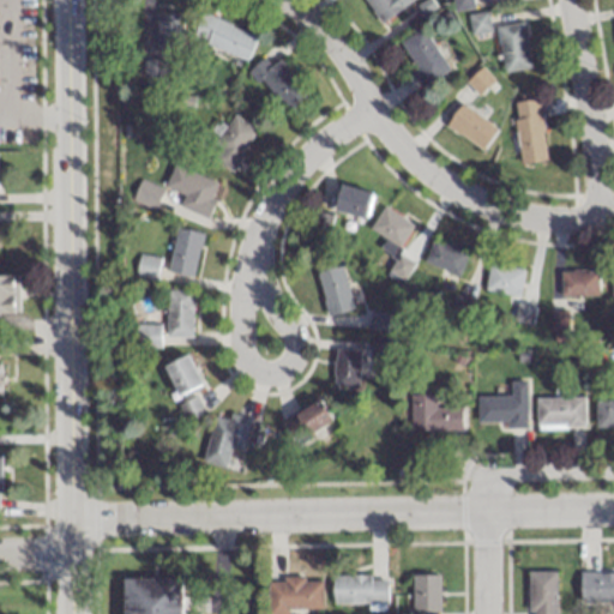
[(362,0),(381,24),(411,0),(362,0)]
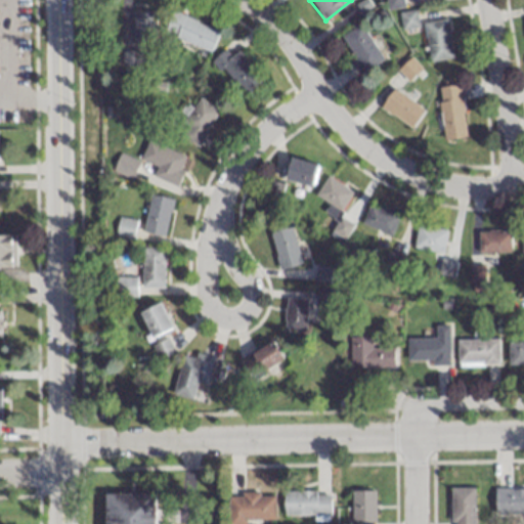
[(156,10),(133,10),(133,42),(156,42),(156,10)]
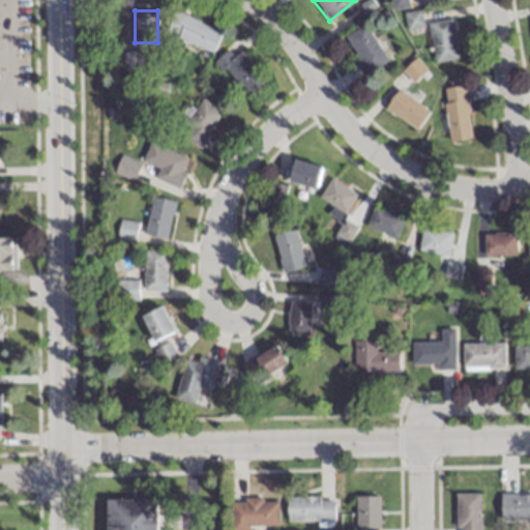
[(406,30),(421,28),(419,12),(404,13),(406,30)]
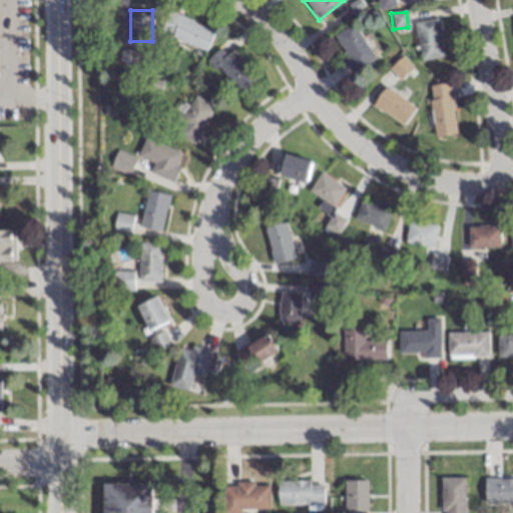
[(207,48),(214,27),(167,13),(160,34),(207,48)]
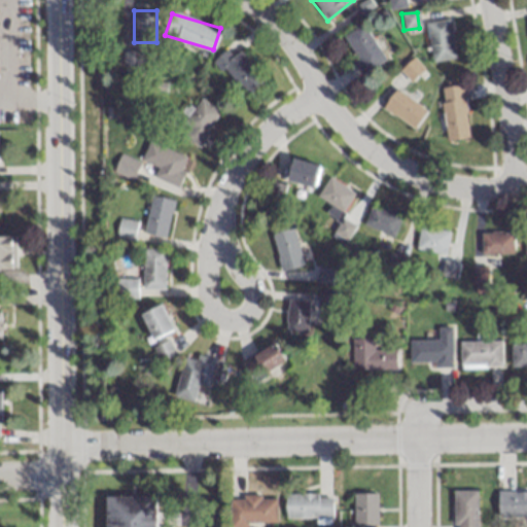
[(425,24),(432,64),(455,60),(448,20),(425,24)]
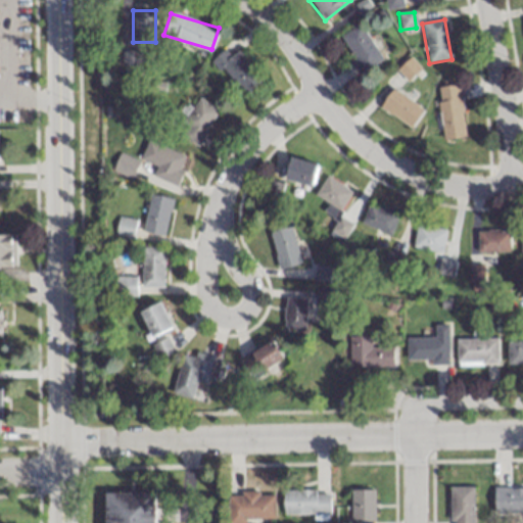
[(339,37),(362,75),(382,61),(360,25),(339,37)]
